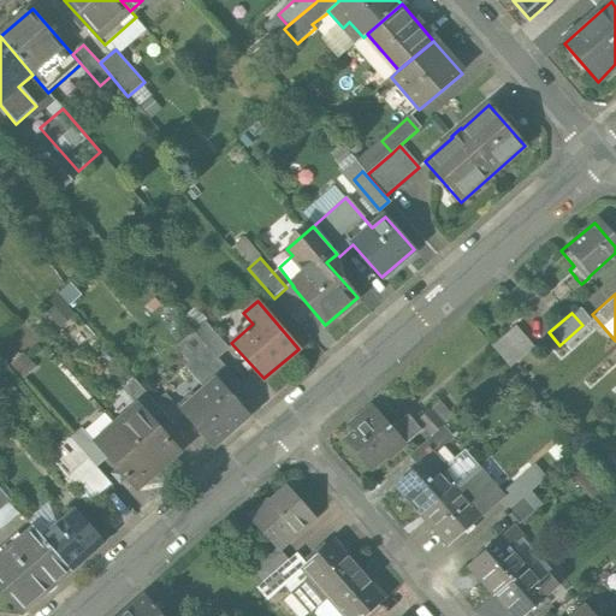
[(509,329),(486,349),(505,369),(528,350),(509,329)]
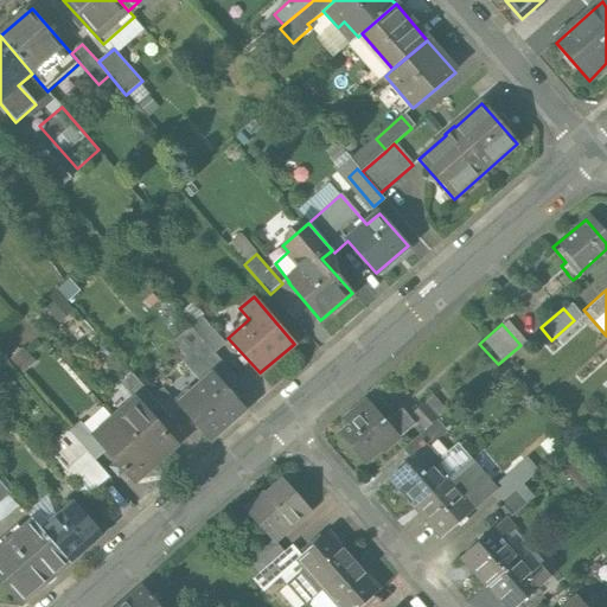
[(228,369),(204,342),(193,352),(213,376),(215,375),(217,377),(228,369)]
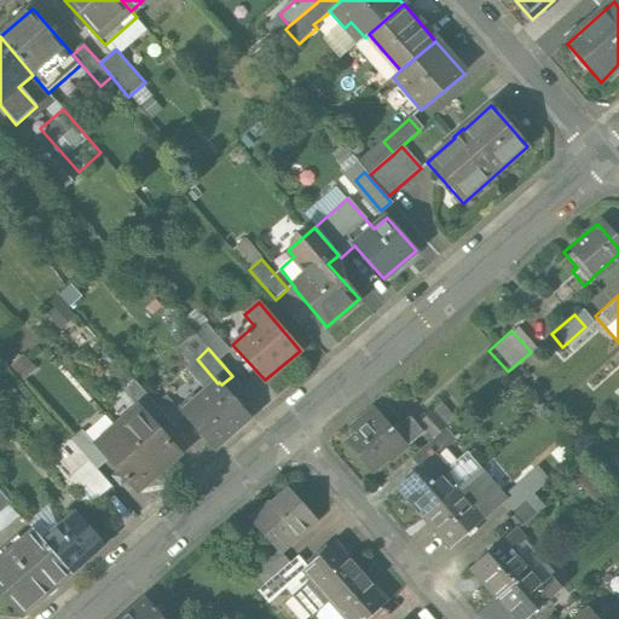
[(218,383),(200,399),(198,397),(180,412),(214,450),(250,418),(221,385),(219,382),(218,383)]
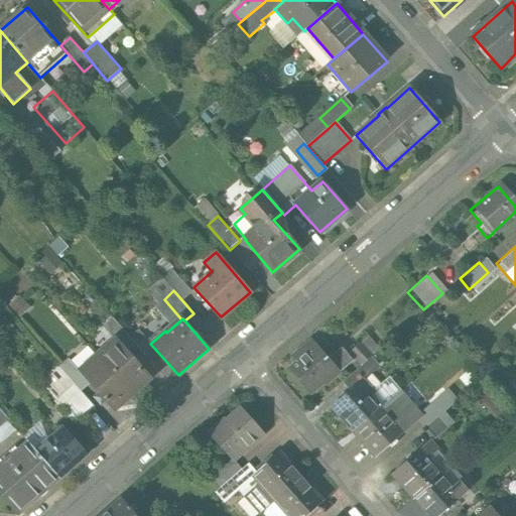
[(135,345),(114,319),(105,328),(115,340),(116,340),(127,353),(135,345)]
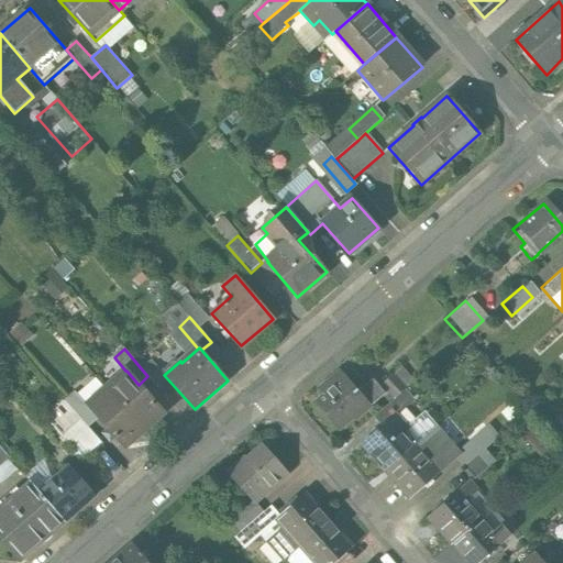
[(139,385),(127,371),(125,371),(106,388),(143,431),(164,415),(139,385)]
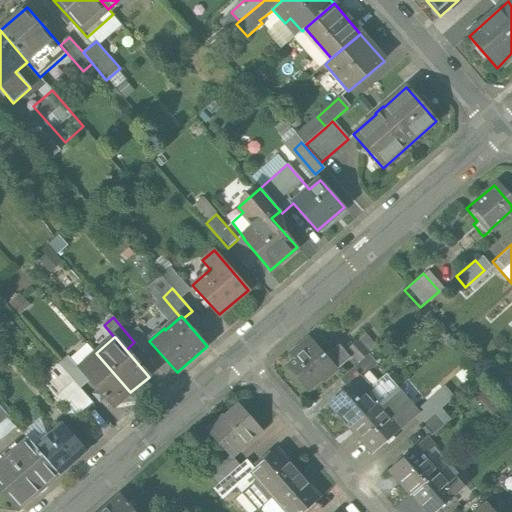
[(353,342),(343,351),(354,364),(365,355),(353,342)]
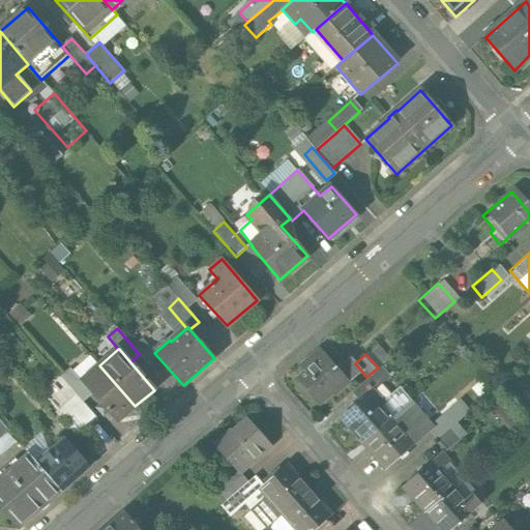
[(333,371),(321,357),(292,382),(314,406),(327,394),(330,398),(345,384),(356,374),(345,360),(333,371)]
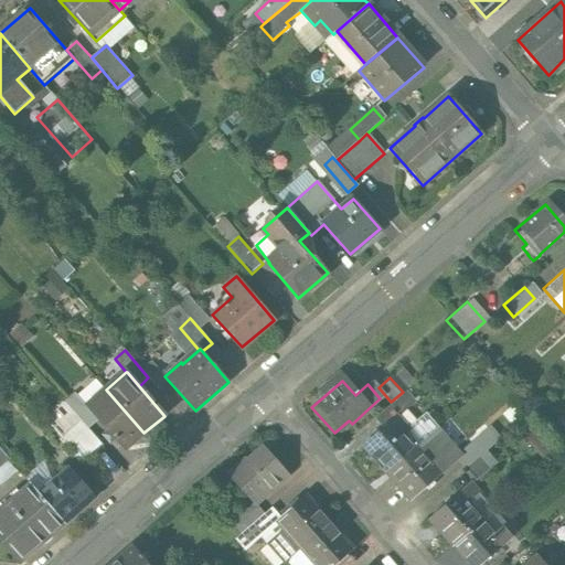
[(144,433),(106,390),(86,407),(124,449),(144,433)]
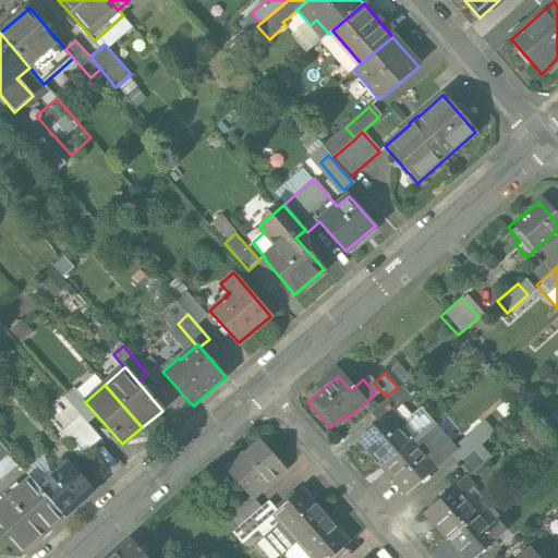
[(389,414),(356,443),(378,469),(407,445),(396,432),(400,427),(389,414)]
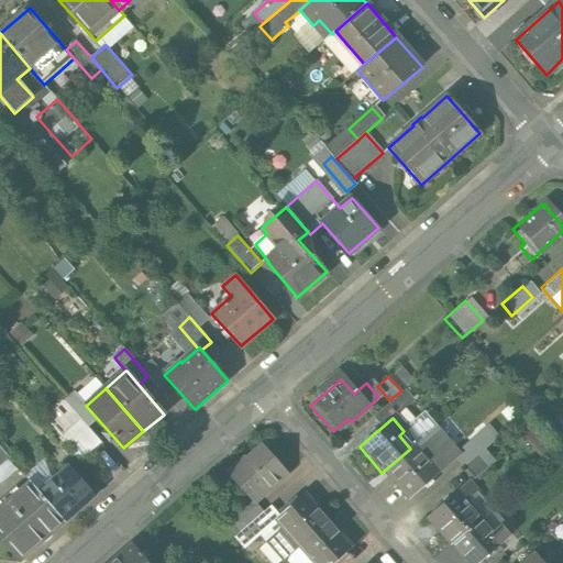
[(81,420),(59,438),(81,463),(102,444),(81,420)]
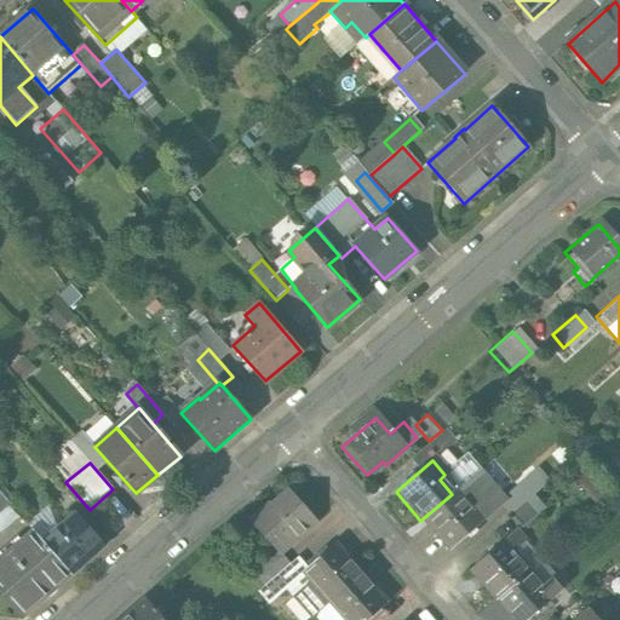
[(452,494),(420,521),(446,550),(497,506),(495,504),(499,500),(476,472),(452,494)]
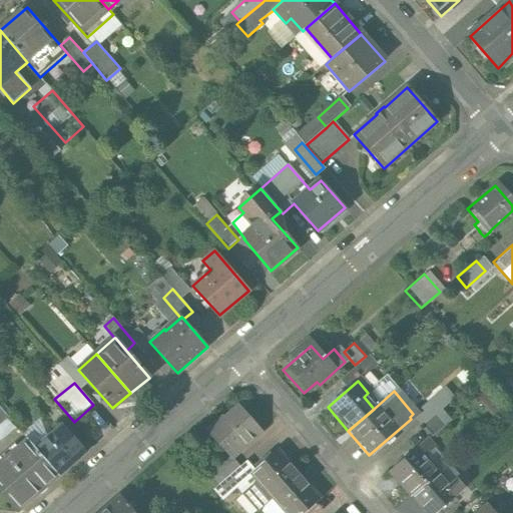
[(413,414),(410,417),(411,419),(420,428),(438,412),(449,403),(439,392),(413,414)]
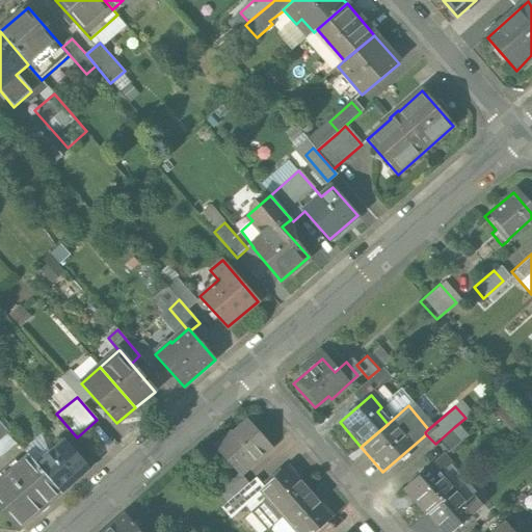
[(245,422),(230,435),(228,434),(213,447),(236,473),(267,447),(245,422)]
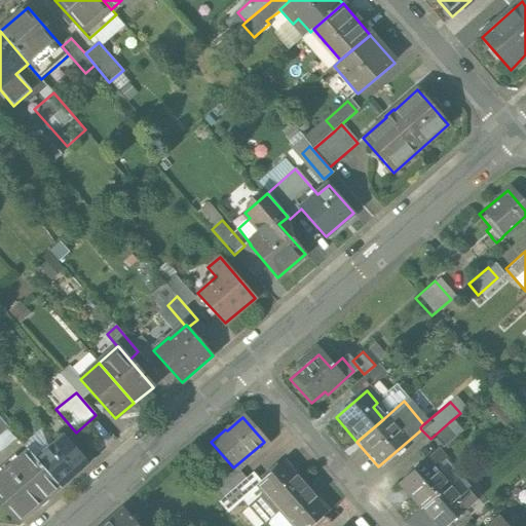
[(449,422),(430,439),(440,450),(458,433),(449,422)]
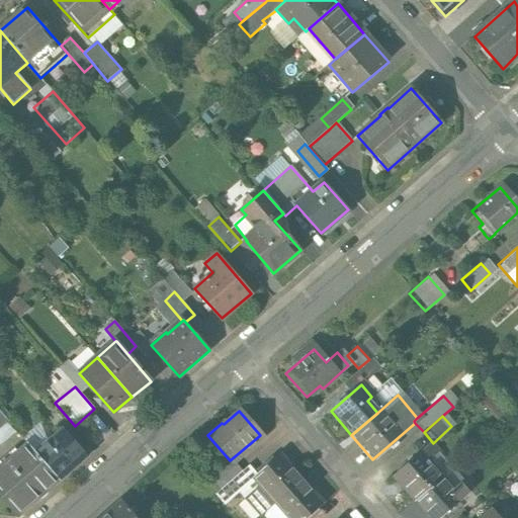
[(63,428),(35,452),(60,480),(87,456),(63,428)]
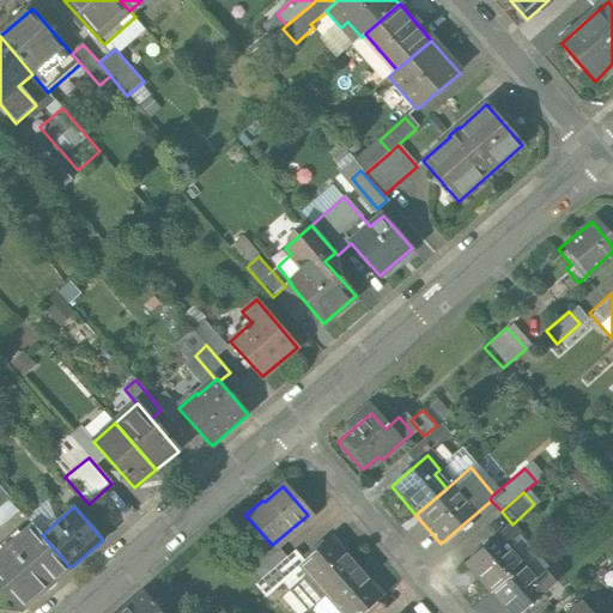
[(32,525),(0,552),(0,588),(20,612),(71,568),(42,535),(32,525)]
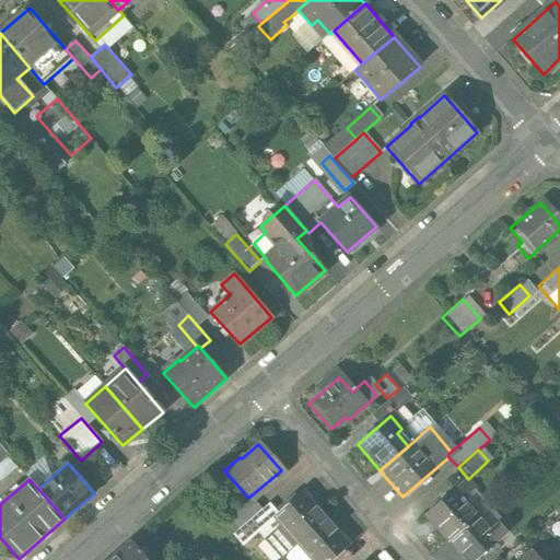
[(464,480),(421,517),(444,544),(445,543),(477,515),(479,513),(465,498),(473,490),(464,480)]
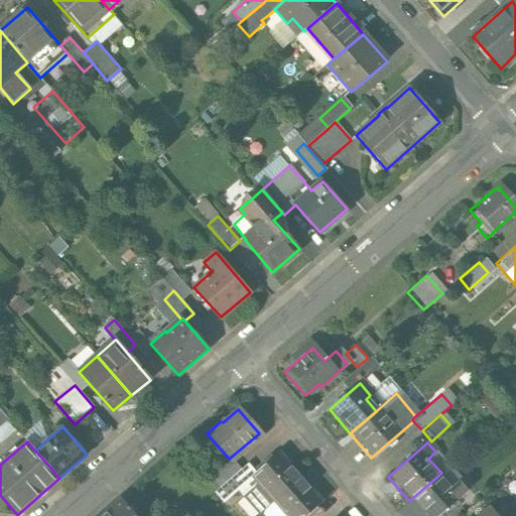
[(259,467),(248,476),(250,478),(235,491),(255,513),(270,501),(297,477),(275,452),(259,467)]
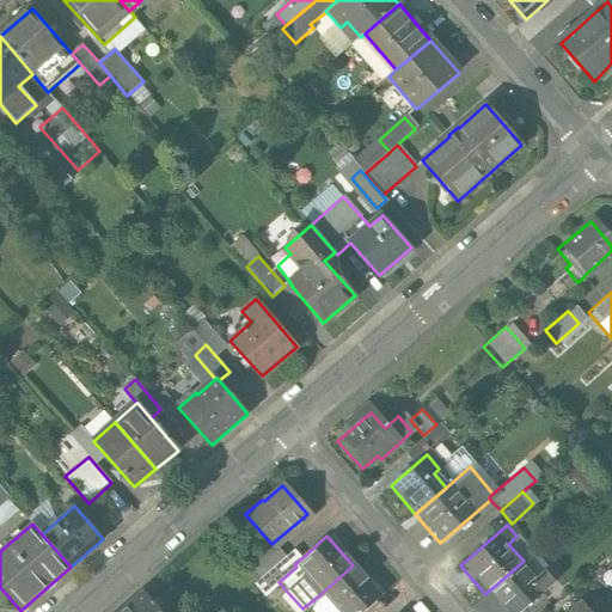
[(257,577),(250,585),(262,597),(279,582),(297,567),(294,564),(307,554),(298,543),(280,558),(257,577)]
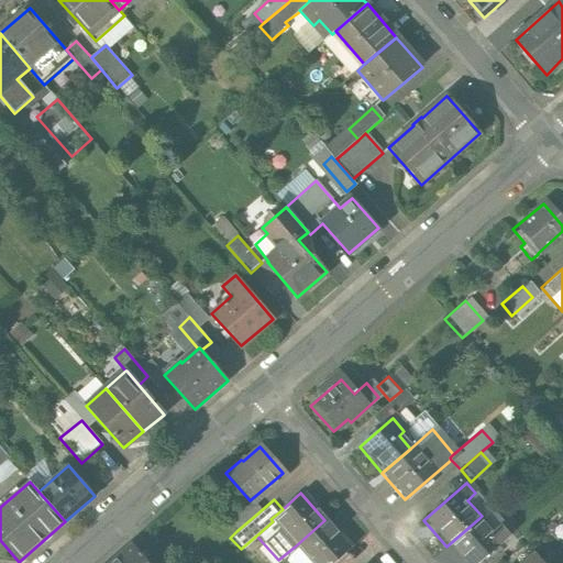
[(249,504),(228,521),(236,531),(257,514),(249,504)]
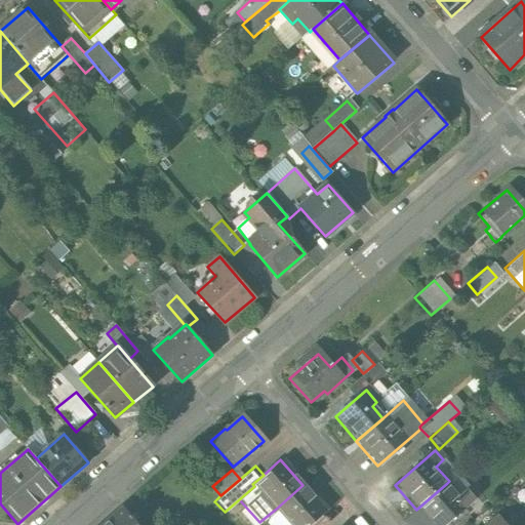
[(459,496),(447,483),(417,509),(432,524),(444,524),(445,524),(454,524),(467,515),(462,511),(474,500),(466,491),(459,496)]
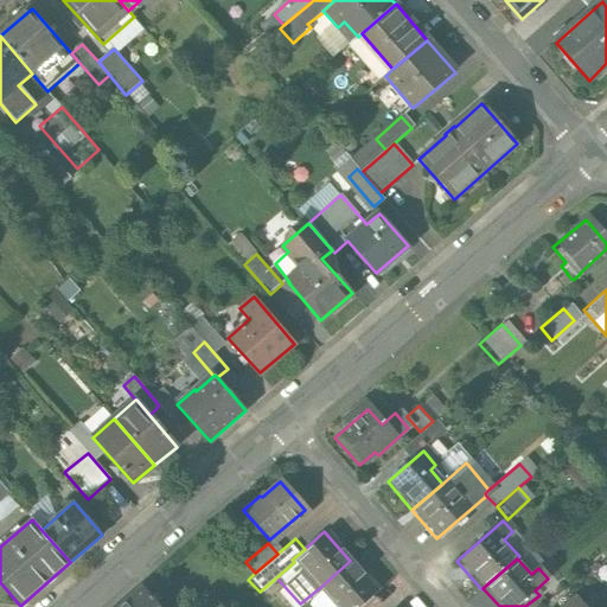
[(351,606),(374,588),(350,561),(318,589),(332,606),(351,606)]
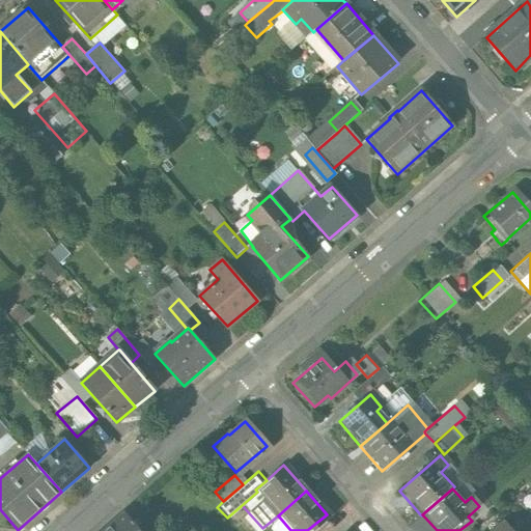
[(137,530),(122,513),(102,530),(137,530)]
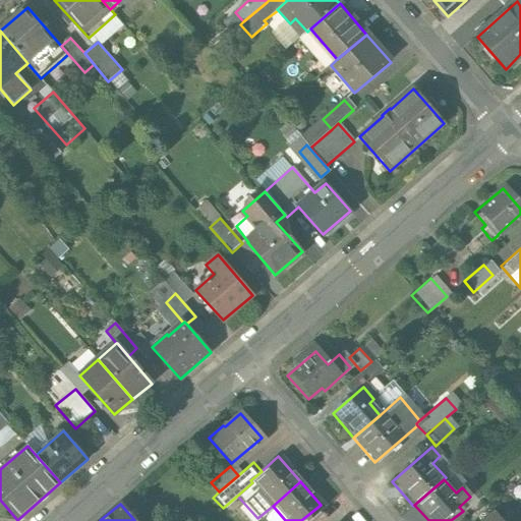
[(501,520),(493,511),(480,520),(501,520)]
